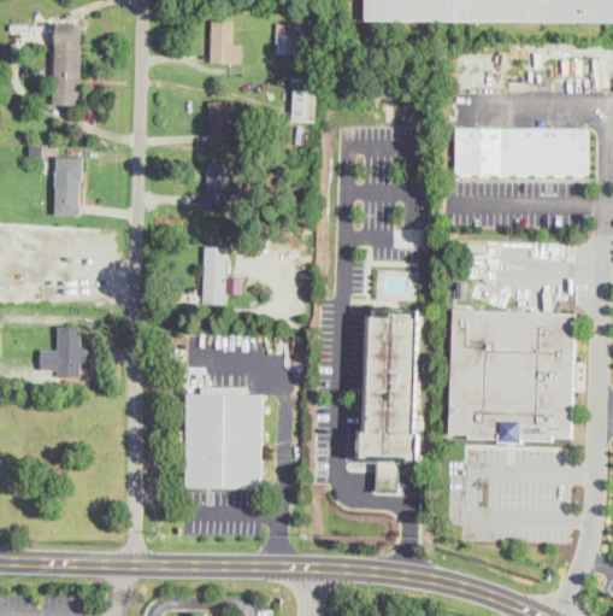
[(542,0),(542,22),(363,21),(363,0),(542,0)]
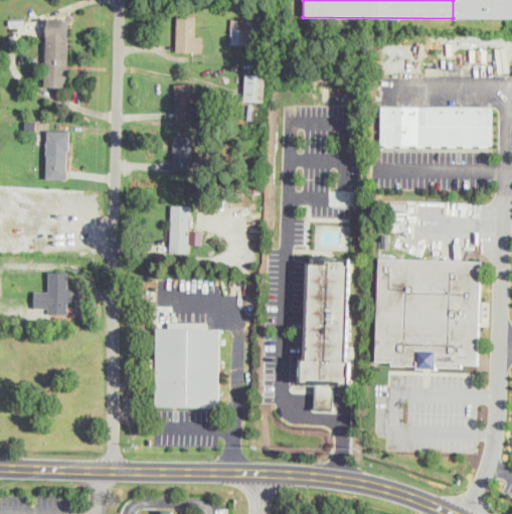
[(453,0),(511,0),(511,18),(453,18),(453,0)]
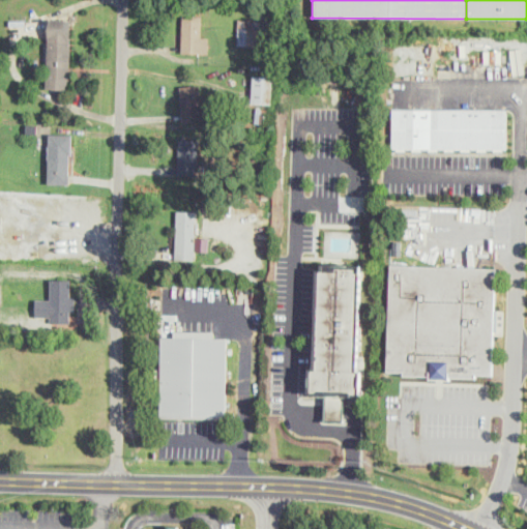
[(199,18),(198,56),(180,55),(180,35),(180,18),(199,18)]
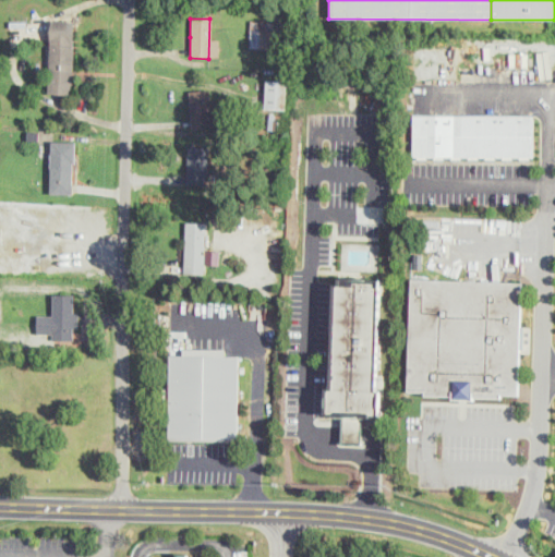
[(70,75),(70,96),(46,95),(49,22),(72,23),(70,75)]
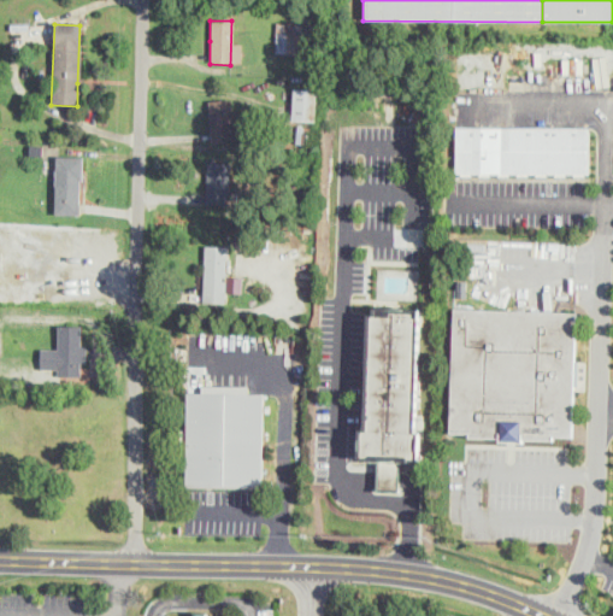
[(317,25),(316,56),(273,54),(275,24),(317,25)]
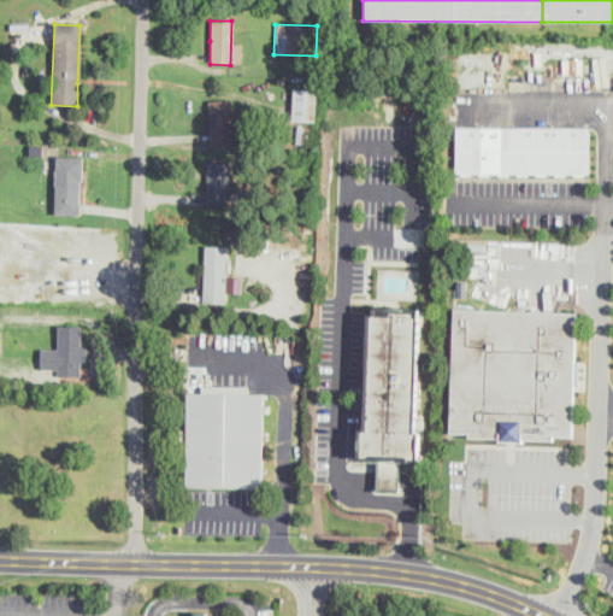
[(307,91),(306,123),(290,122),(293,91),(307,91)]
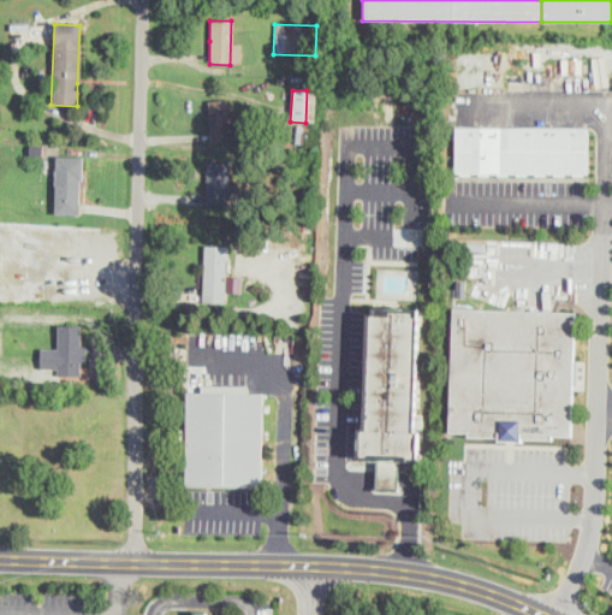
[(233,143),(209,145),(206,102),(230,101),(233,143)]
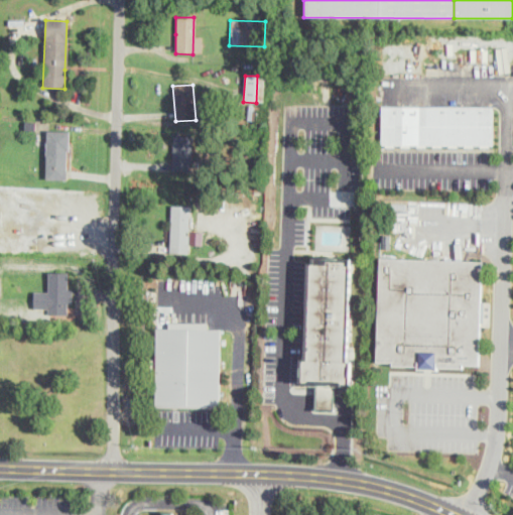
[(259,105),(259,118),(249,118),(249,105),(259,105)]
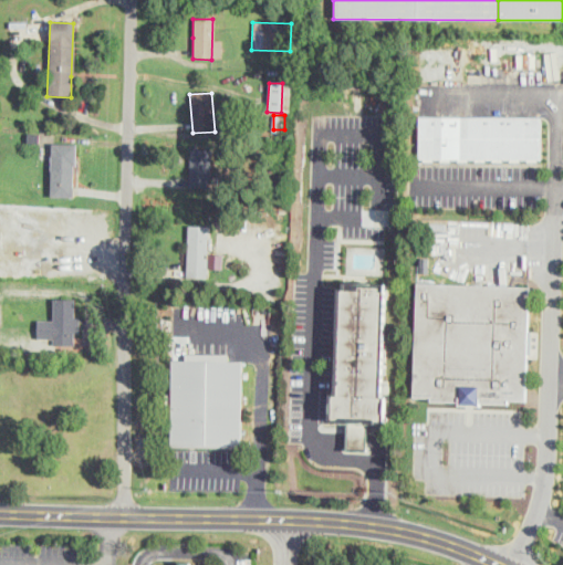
[(539,119),(538,161),(416,160),(416,118),(539,119)]
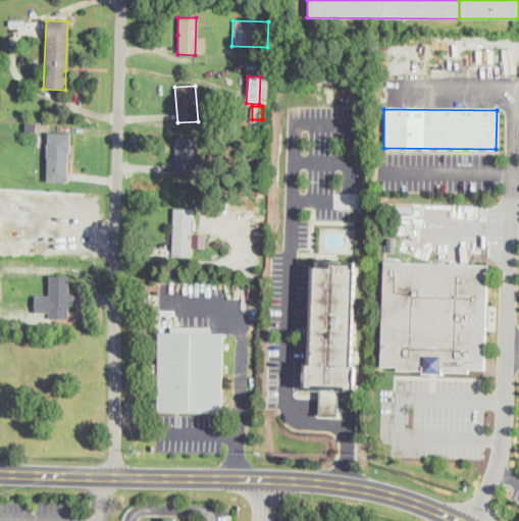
[(34,122),(34,132),(23,132),(23,122),(34,122)]
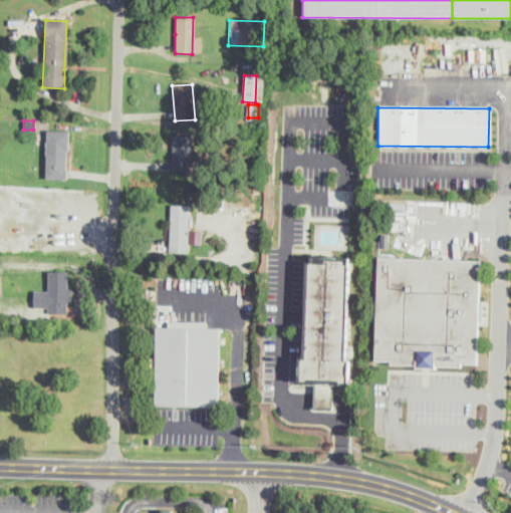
[(65,178),(64,181),(44,180),(46,132),(66,133),(65,178)]
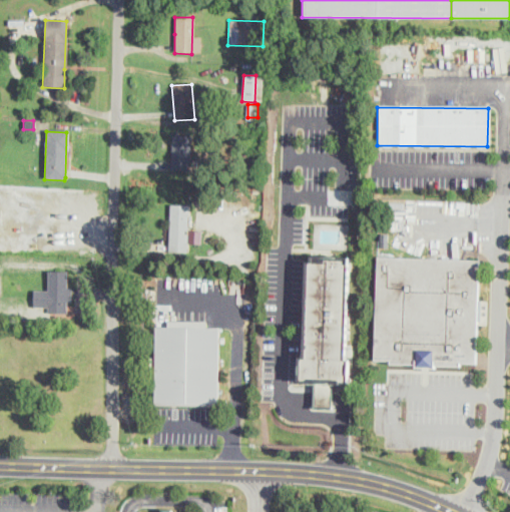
[(190,136),(189,172),(170,171),(170,162),(171,136),(190,136)]
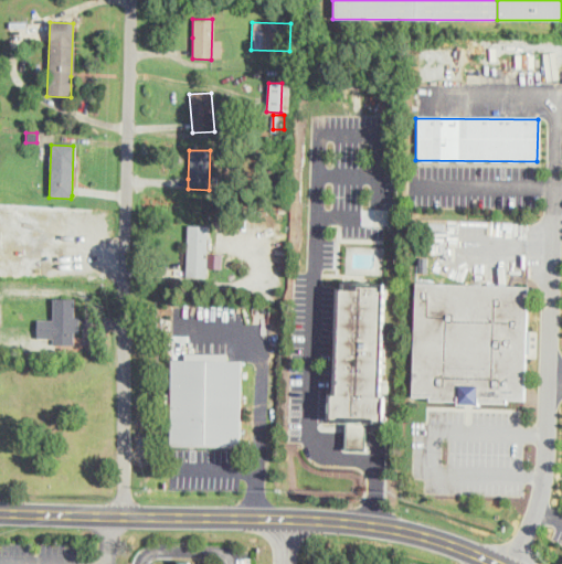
[(205,247),(205,279),(184,278),(187,226),(207,227),(205,247)]
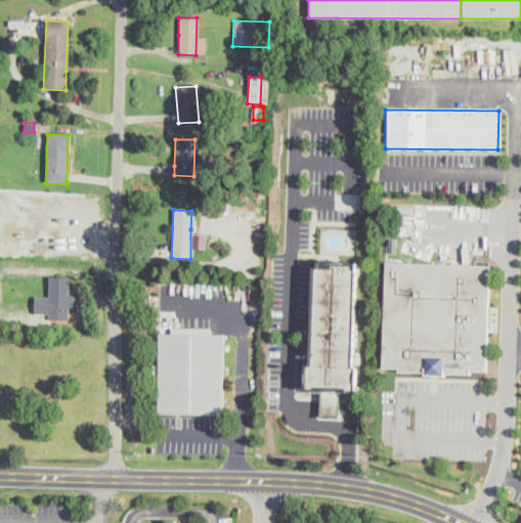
[(365,222),(357,222),(357,210),(365,210),(365,222)]
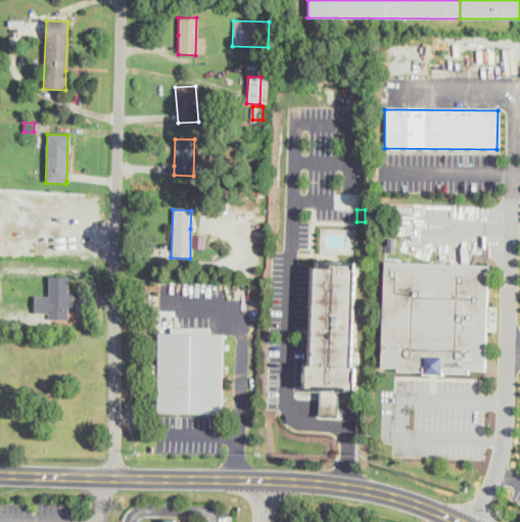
[(202,235),(202,248),(191,248),(191,235),(202,235)]
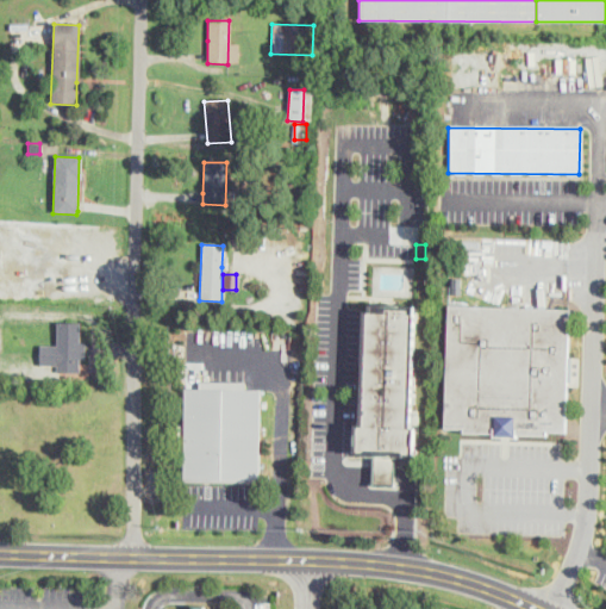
[(412,308),(410,373),(407,429),(412,430),(412,454),(393,453),(392,489),(372,489),(372,454),(354,453),(355,427),(361,427),(364,314),(369,315),(369,306),(412,308)]
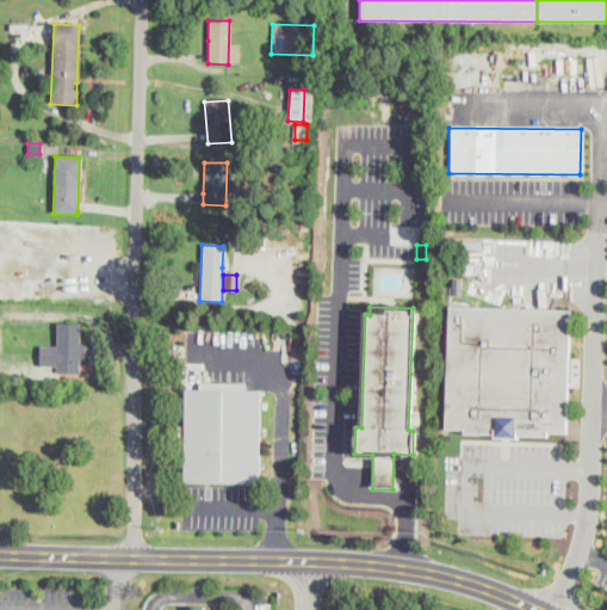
[(569,312),(564,435),(545,433),(544,437),(515,436),(515,439),(493,439),(493,436),(463,435),(463,431),(444,430),(447,307),(569,312)]
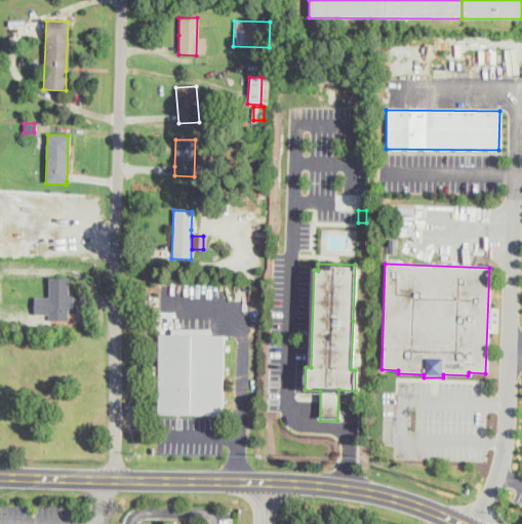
[(72,296),(72,311),(67,311),(67,322),(47,321),(47,316),(33,315),(34,298),(48,299),(48,279),(68,279),(68,296),(72,296)]
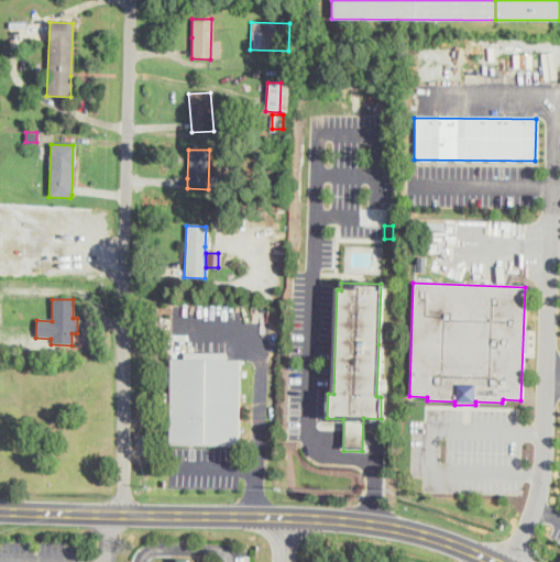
[(171,305),(169,317),(161,317),(162,304),(171,305)]
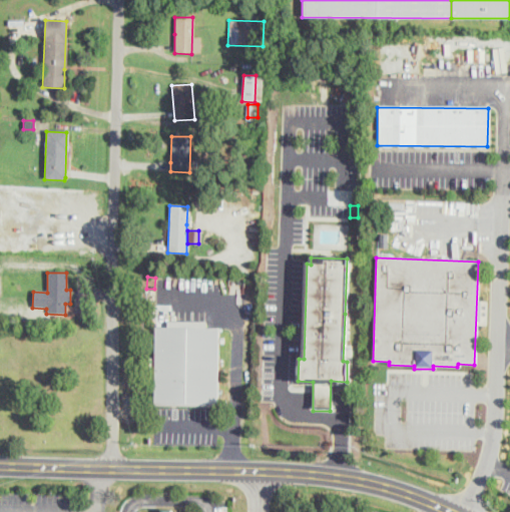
[(23,309),(23,312),(15,311),(16,304),(23,304),(23,309)]
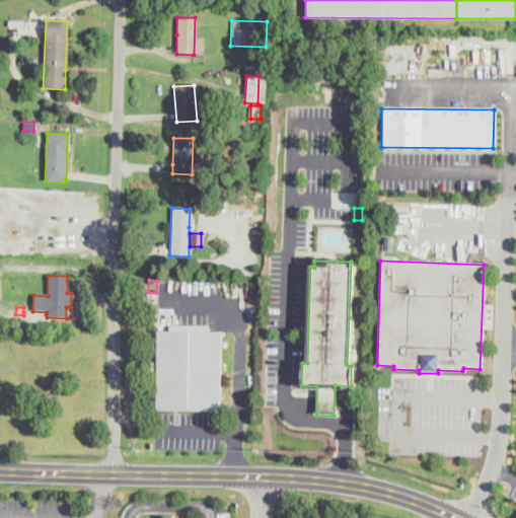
[(208,326),(208,334),(220,334),(219,411),(155,410),(156,333),(168,333),(168,326),(208,326)]
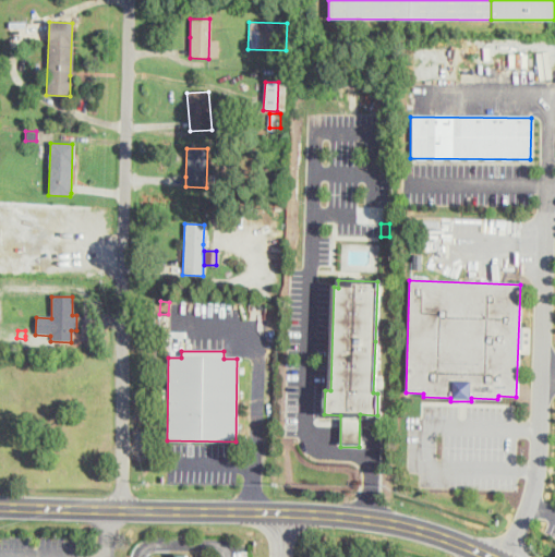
All buildings are outlined.
